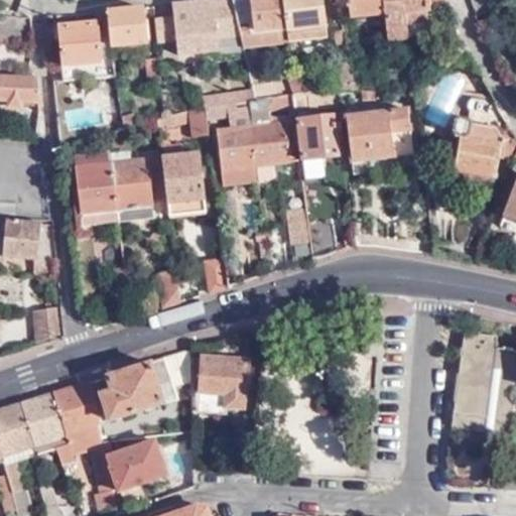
[(200,0),(173,3),(174,16),(177,41),(178,54),(218,50),(218,38),(239,36),(241,47),(245,46),(235,0),(200,0)]
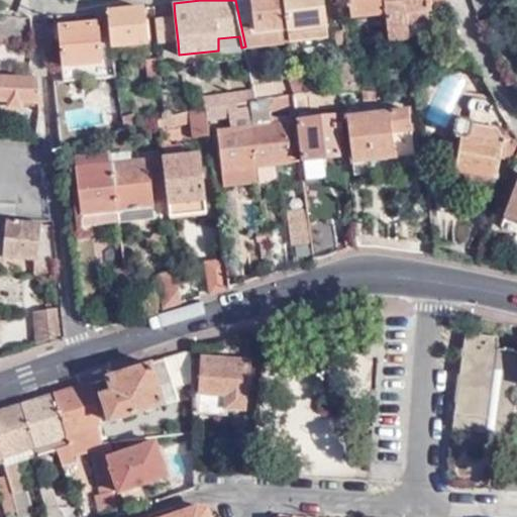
[(235,0),(245,46),(292,40),(291,37),(285,0),(235,0)]
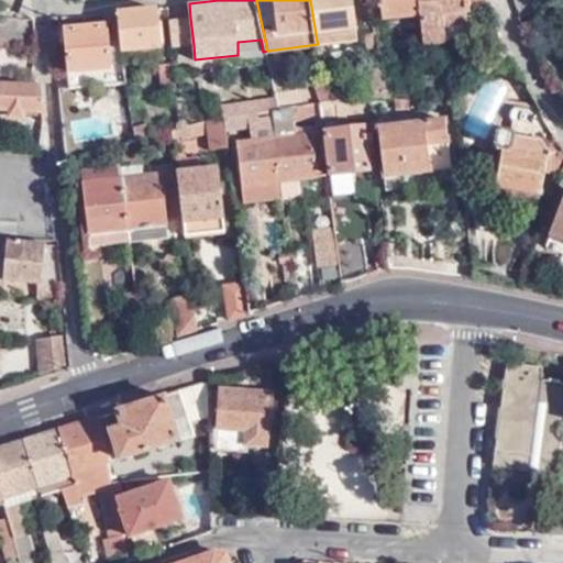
[(351,0),(310,0),(317,41),(318,44),(356,40),(351,0)]
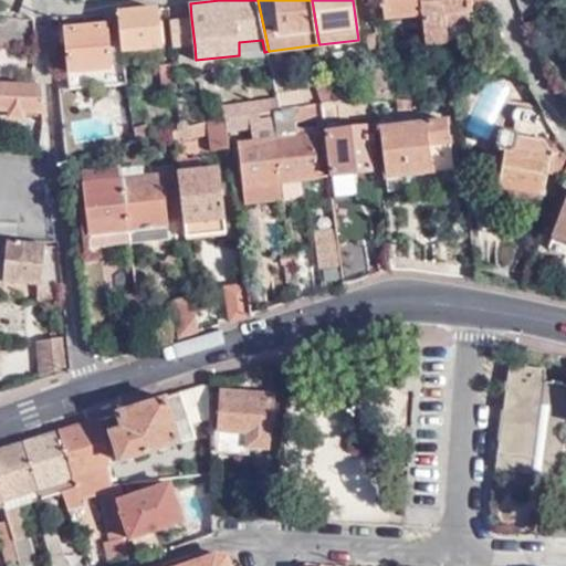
[(369,0),(373,10),(381,10),(379,0),(369,0)]
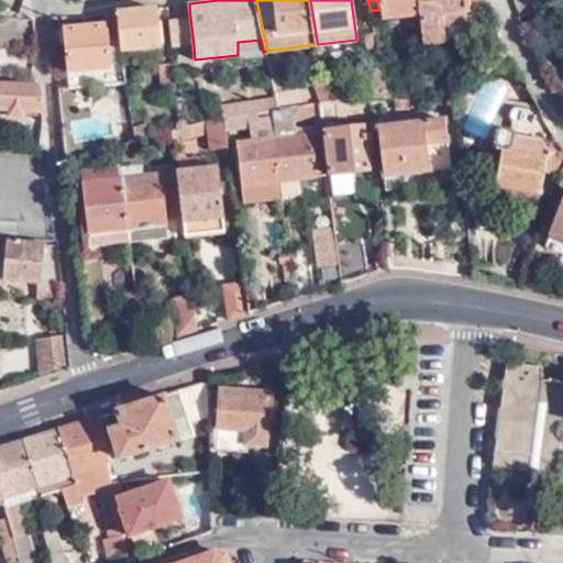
[(377,0),(379,10),(381,18),(420,14),(423,45),(426,44),(420,0),(377,0)]
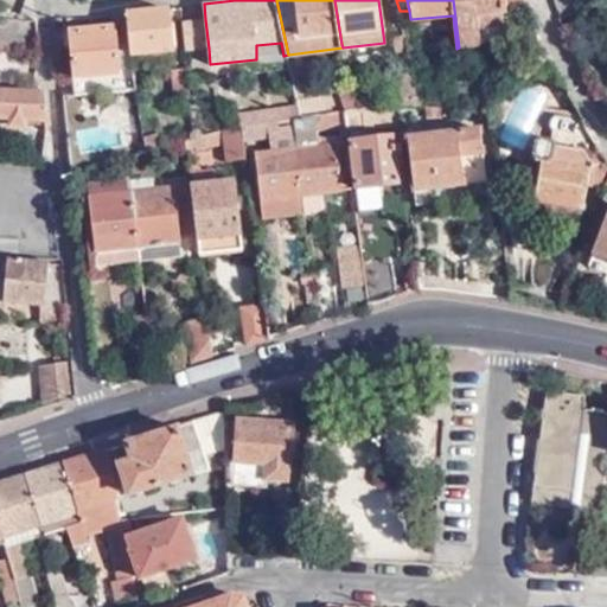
[(453,0),(459,48),(515,42),(510,6),(526,4),(524,0),(453,0)]
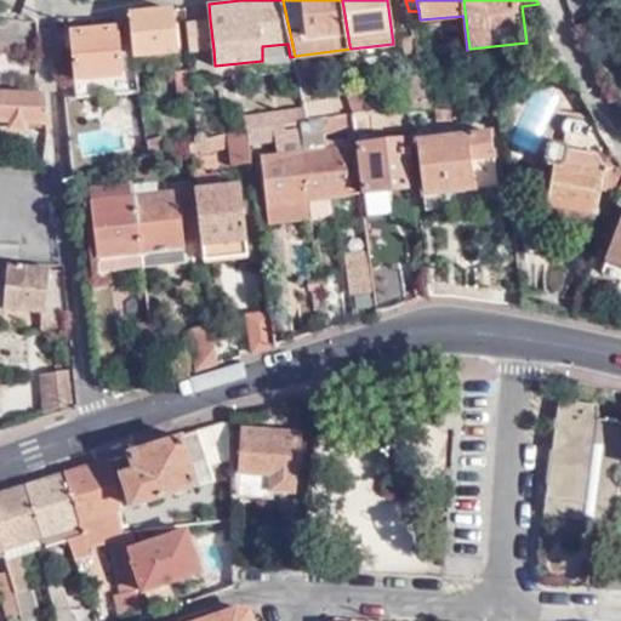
[(132,11),(130,12),(138,56),(175,52),(172,7),(171,7),(132,11)]
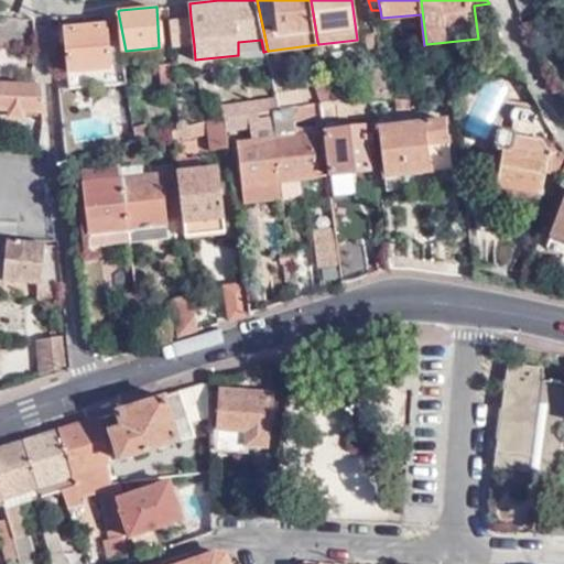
[(115,11),(102,12),(105,23),(63,28),(68,88),(117,83),(125,82),(126,82),(115,11)]
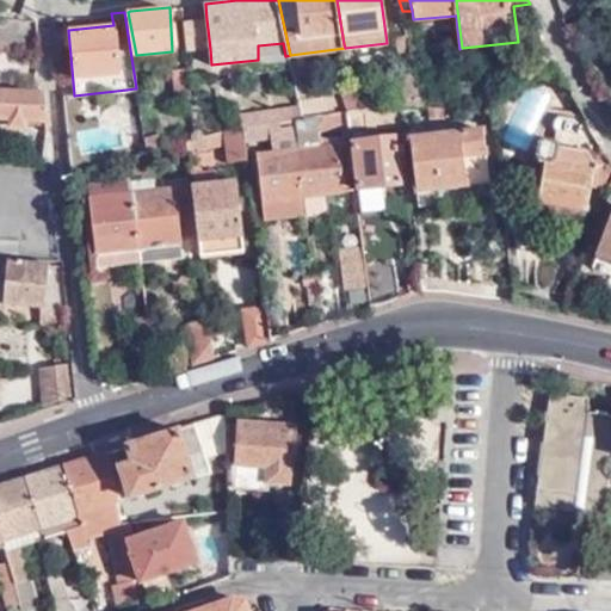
[(128,12),(124,12),(136,88),(140,90),(136,55),(128,12)]
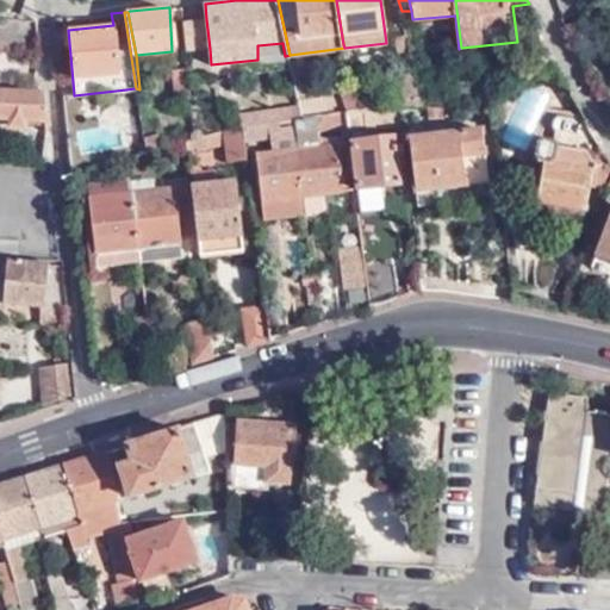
[(206,19),(184,22),(187,53),(210,49),(206,19)]
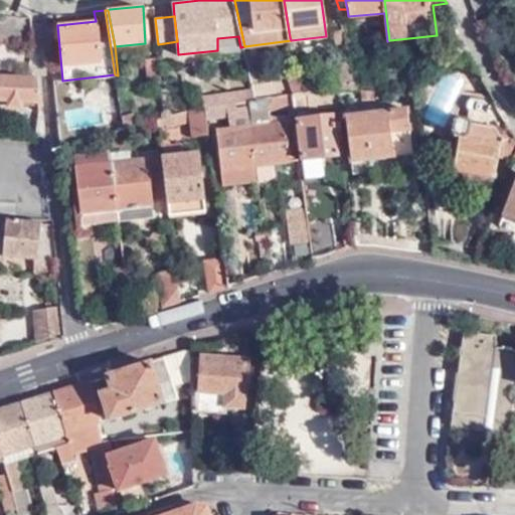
[(345,45),(342,30),(333,31),(336,46),(345,45)]
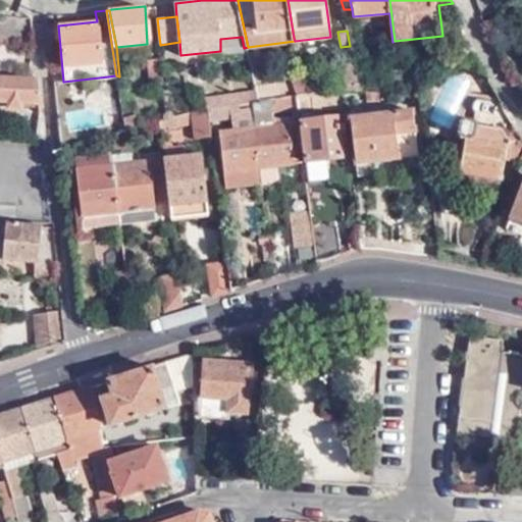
[(164,86),(161,58),(148,59),(150,87),(164,86)]
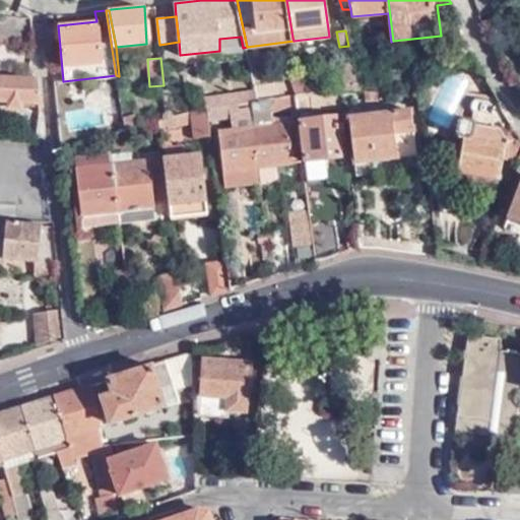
[(358,90),(360,90),(351,61),(333,65),(339,88),(358,90)]
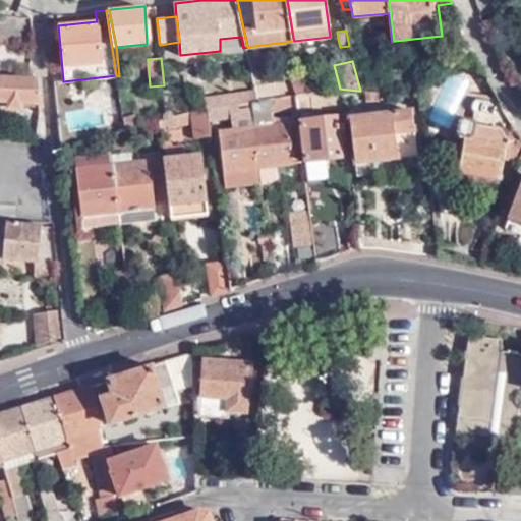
[(39,101),(37,75),(0,73),(0,98),(9,99),(8,107),(22,108),(22,100),(39,101)]
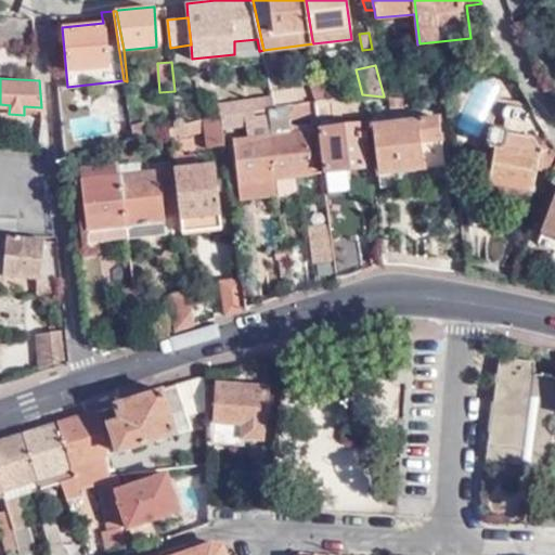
[(309,85),(315,101),(327,99),(322,79),(309,85)]
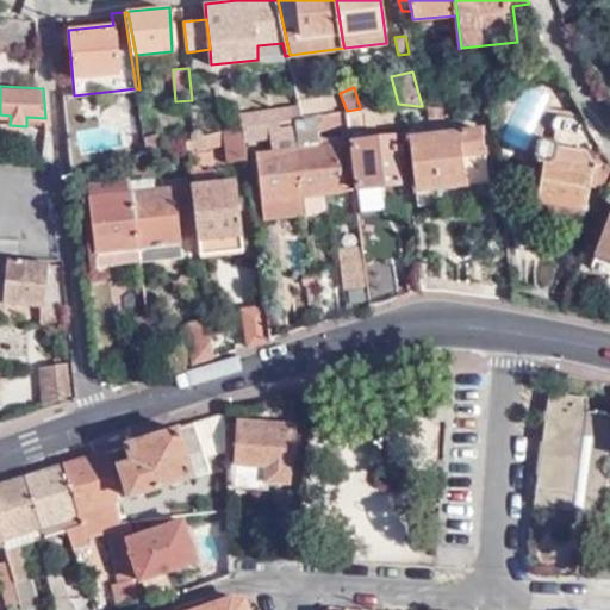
[(135,88),(126,89),(131,119),(139,118),(135,88)]
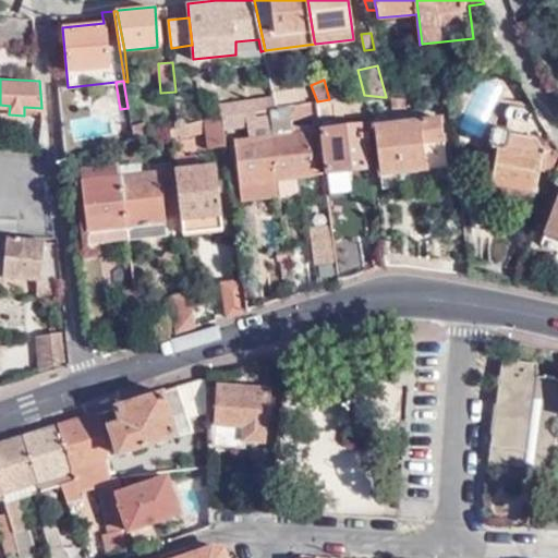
[(353,110),(366,110),(365,99),(364,95),(362,95),(351,96),(353,110)]
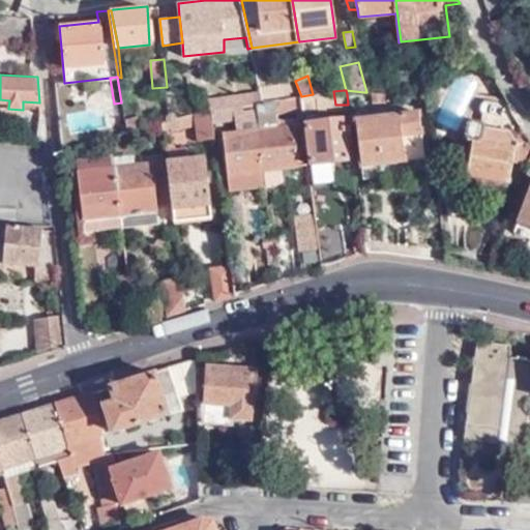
[(210,95),(211,108),(249,104),(248,92),(210,95)]
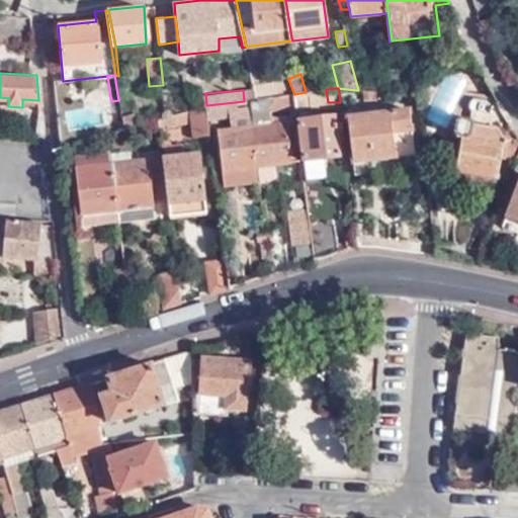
[(314,93),(294,94),(295,107),(314,105),(314,93)]
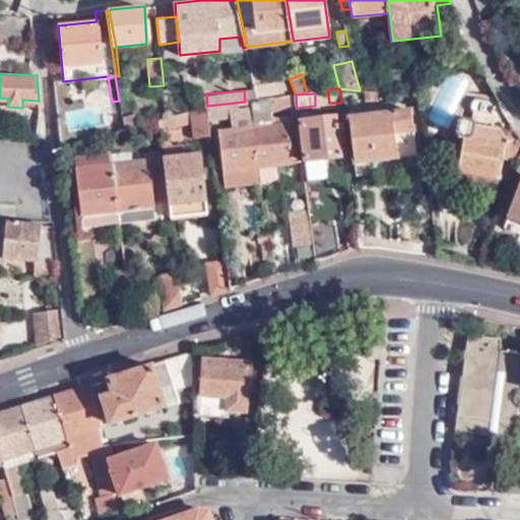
[(296,94),(257,100),(252,100),(259,168),(294,164),(288,121),(282,122),(282,125),(274,126),(272,112),(297,110),(297,108),(296,94)]
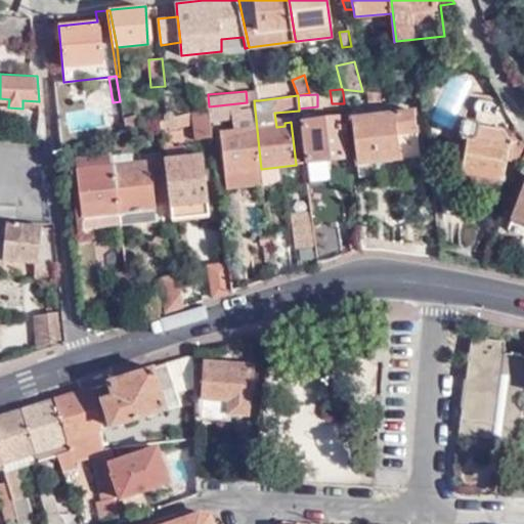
[(519,127),(505,104),(481,99),(477,101),(475,108),(478,113),(476,122),(482,123),(484,126),(509,131),(519,127)]
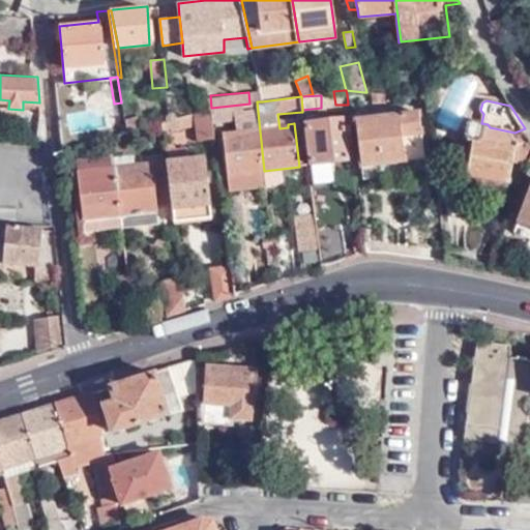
[(264,171),(257,101),(255,102),(258,129),(249,130),(224,134),(228,190),(265,186),(264,171)]
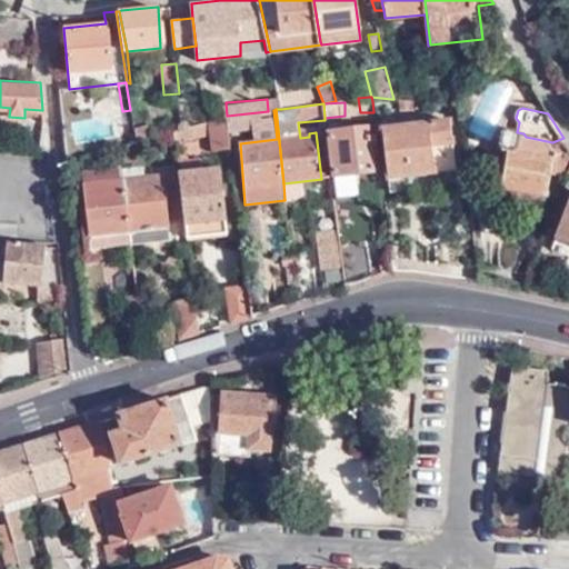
[(267,128),(268,140),(277,139),(273,110),(268,111),(227,116),(229,132),(267,128)]
